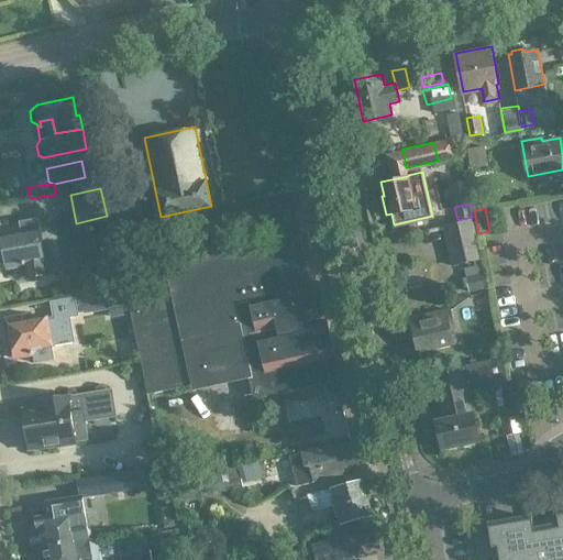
[(481,259),(472,218),(442,224),(452,265),(481,259)]
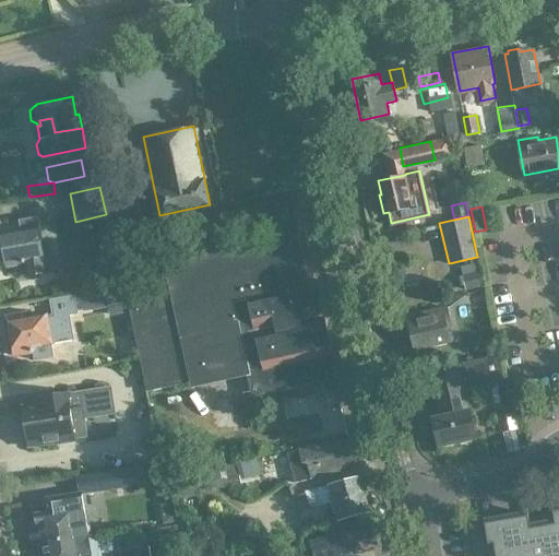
[(130,234),(145,231),(143,220),(128,222),(130,234)]
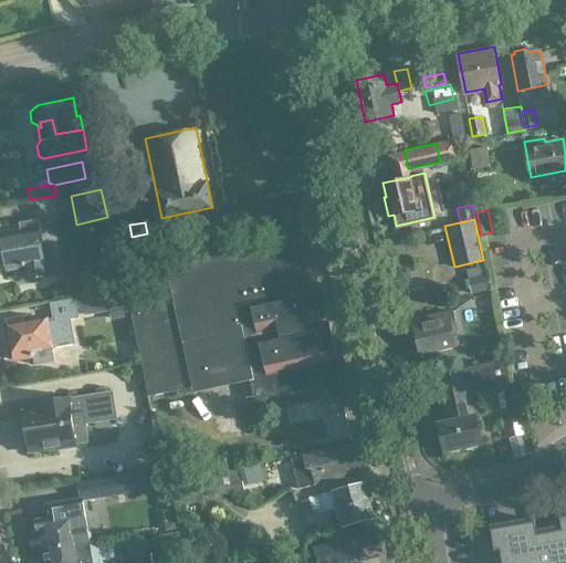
[(0,254),(1,263),(6,263),(7,267),(25,263),(28,274),(58,270),(56,259),(44,260),(39,228),(1,235),(3,251),(0,251),(0,254)]
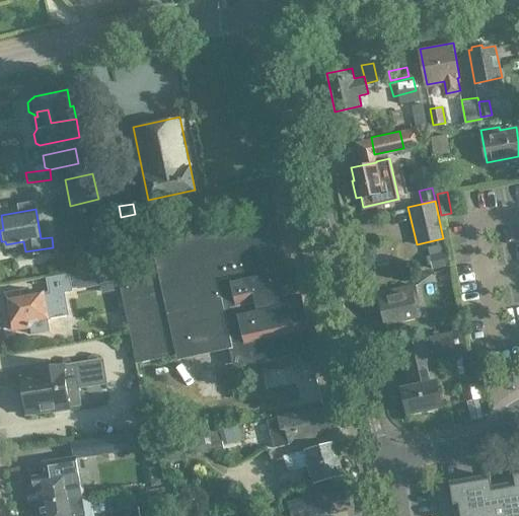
[(233,292),(239,352),(305,345),(296,258),(215,266),(218,294),(233,292)]
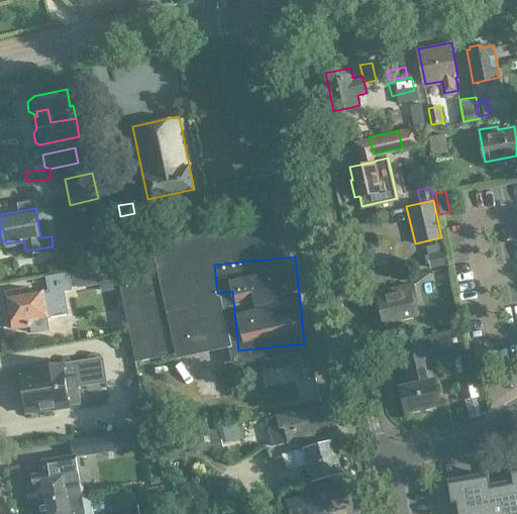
[(114,290),(110,267),(96,270),(98,283),(100,292),(114,290)]
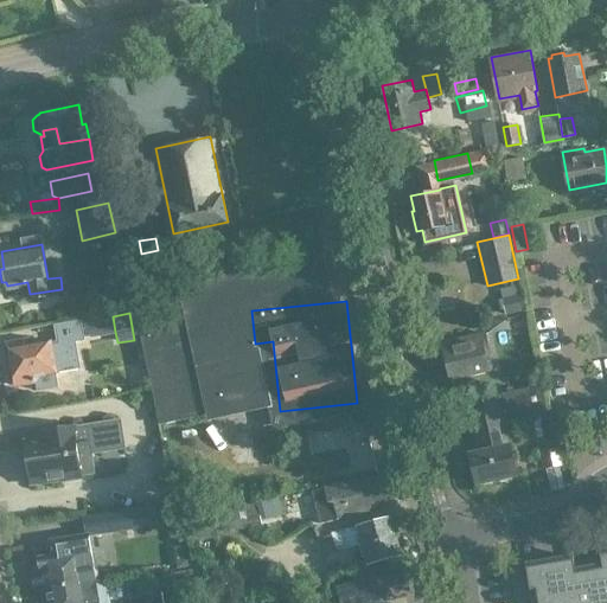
[(13,379),(14,383),(34,379),(36,389),(57,385),(55,371),(80,367),(75,340),(84,338),(81,319),(53,324),(56,340),(50,341),(49,340),(29,344),(27,338),(7,341),(11,363),(6,364),(10,379),(13,379)]
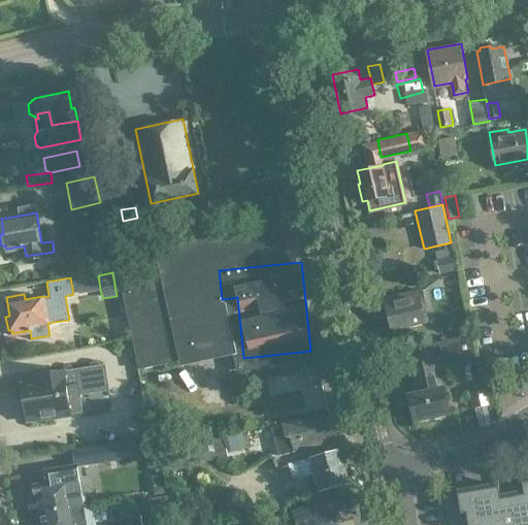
[(422,289),(386,297),(393,327),(423,321),(420,307),(426,306),(422,289)]
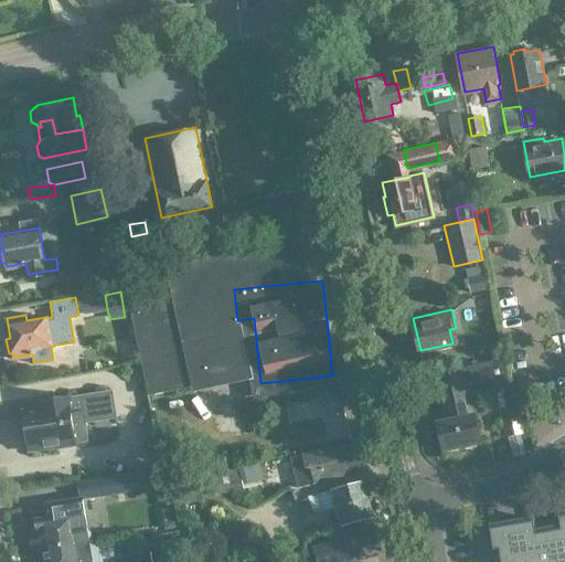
[(436,386),(438,386),(441,404),(470,398),(469,393),(510,384),(503,358),(434,373),(436,386)]
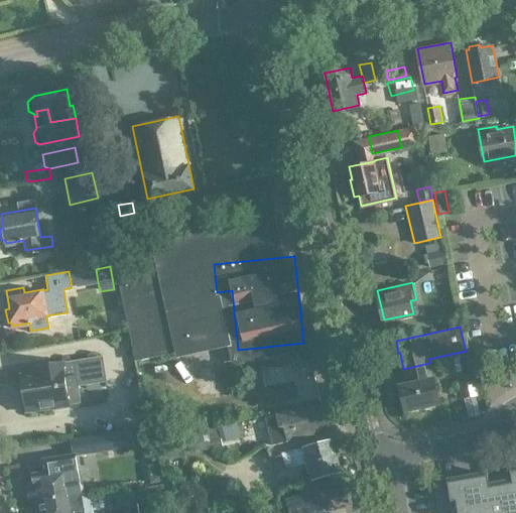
[(136,361),(154,357),(151,346),(133,351),(136,361)]
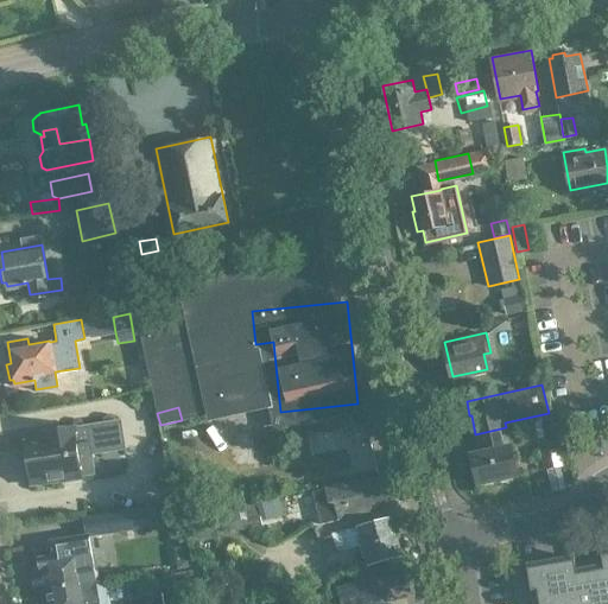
[(93,466),(90,451),(124,445),(120,418),(74,425),(73,424),(44,428),(45,438),(25,442),(31,482),(81,474),(81,469),(93,466)]
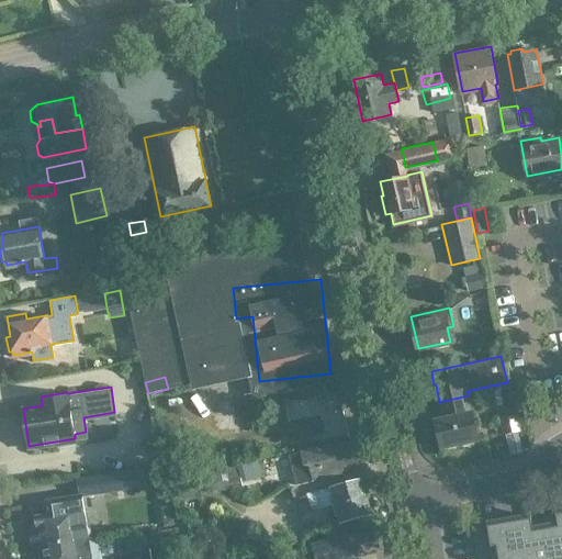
[(468,395),(439,402),(444,417),(435,420),(441,447),(480,438),(473,411),(471,412),(468,395)]
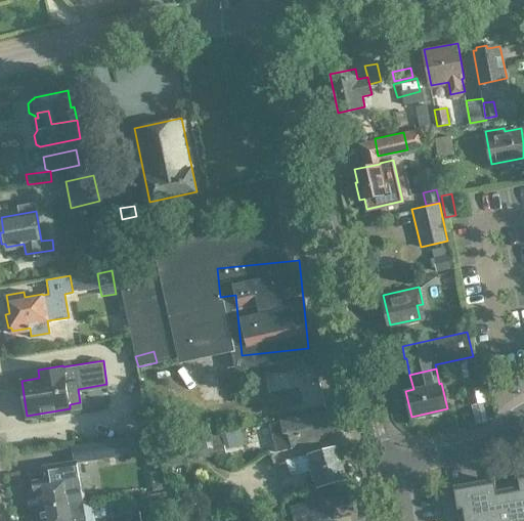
[(477,375),(464,378),(470,402),(482,400),(477,375)]
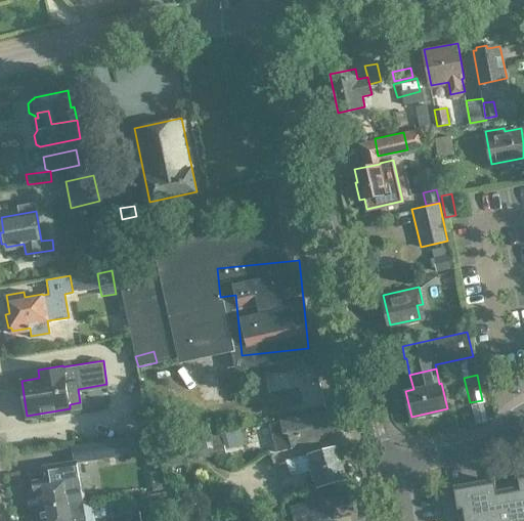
[(331,409),(272,422),(278,449),(313,441),(312,440),(336,435),(331,409)]
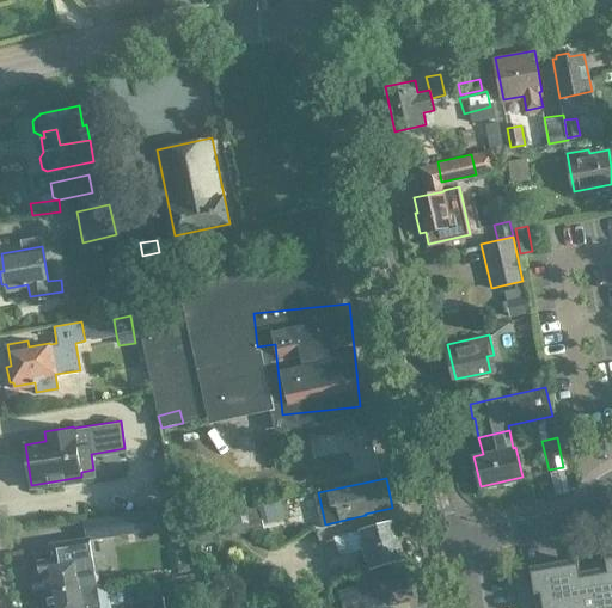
[(281,497),(243,507),(248,532),(263,528),(262,523),(286,517),(281,497)]
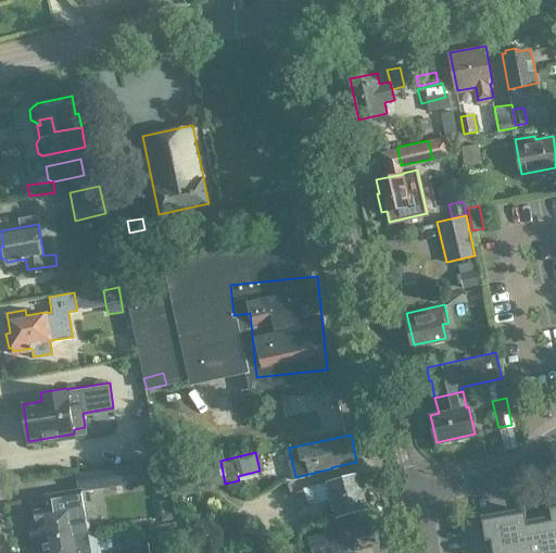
[(80,488),(80,491),(123,484),(163,478),(160,460),(121,465),(77,473),(80,488)]
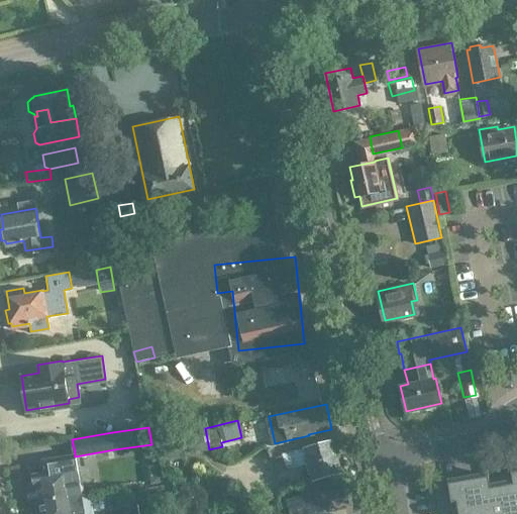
[(208,449),(209,449),(205,428),(159,436),(163,458),(180,456),(179,453),(208,448),(208,449)]
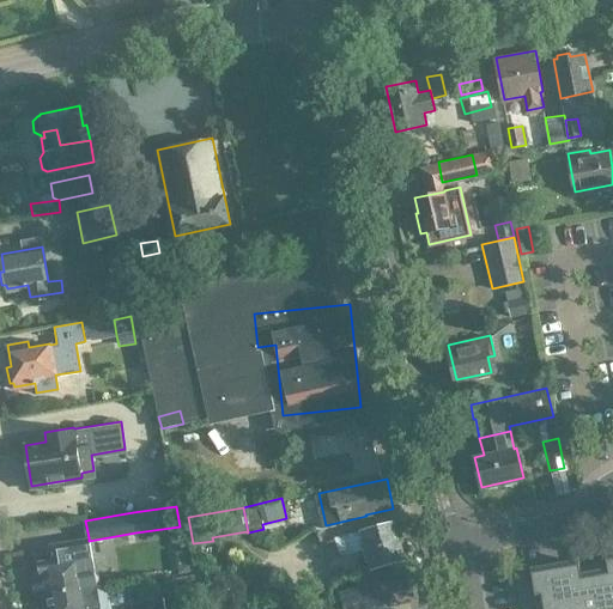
[(362,530),(370,561),(368,562),(369,564),(358,566),(363,585),(339,591),(344,608),(368,608),(390,604),(386,582),(396,578),(393,562),(404,560),(394,522),(362,530)]
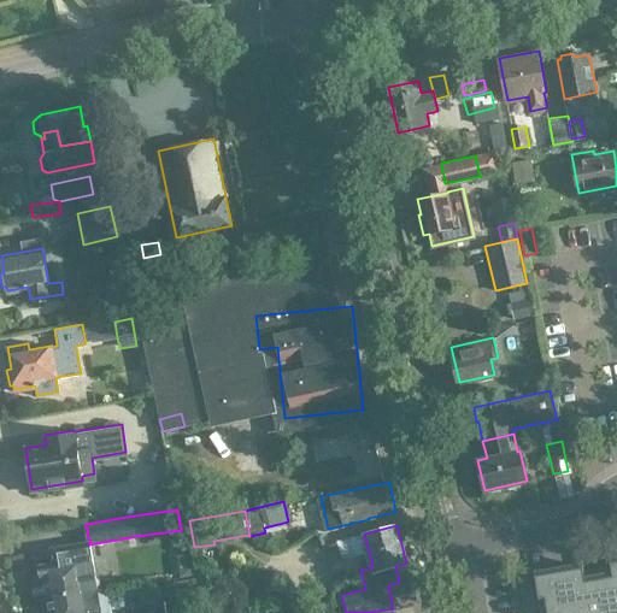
[(43,578),(47,596),(97,589),(89,544),(89,541),(51,547),(53,563),(40,565),(42,578),(43,578)]
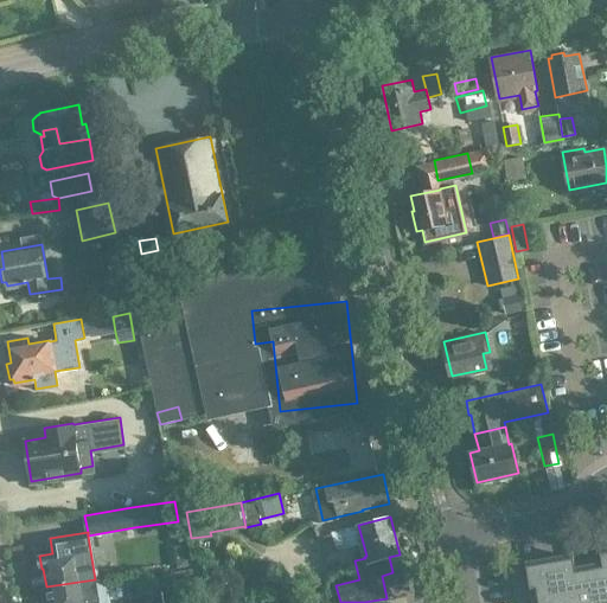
[(606,602),(606,549),(599,551),(600,557),(574,562),(573,556),(572,556),(525,564),(529,584),(522,585),(525,602),(606,602)]
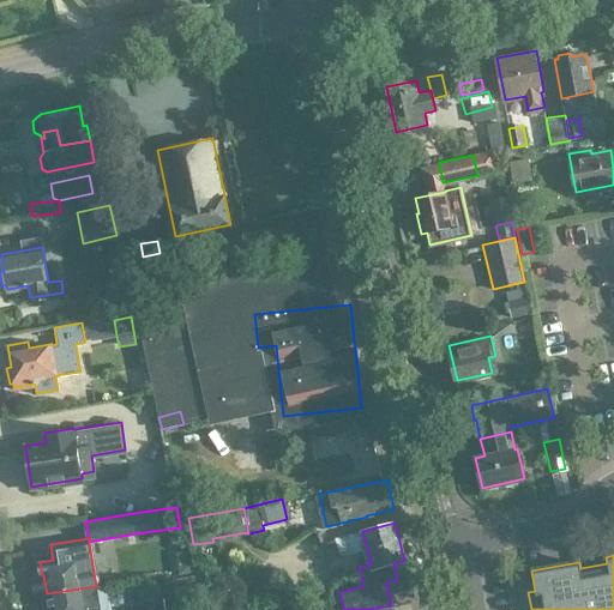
[(98,609),(96,586),(47,593),(49,609),(98,609)]
